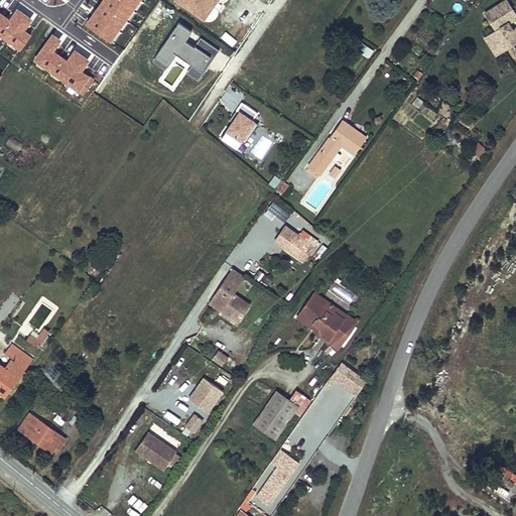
[(139,0),(100,0),(86,20),(113,38),(139,0)]
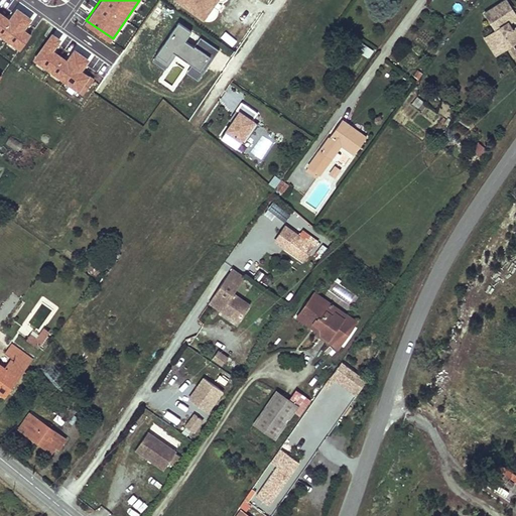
[(173,0),(208,20),(220,0),(173,0)]
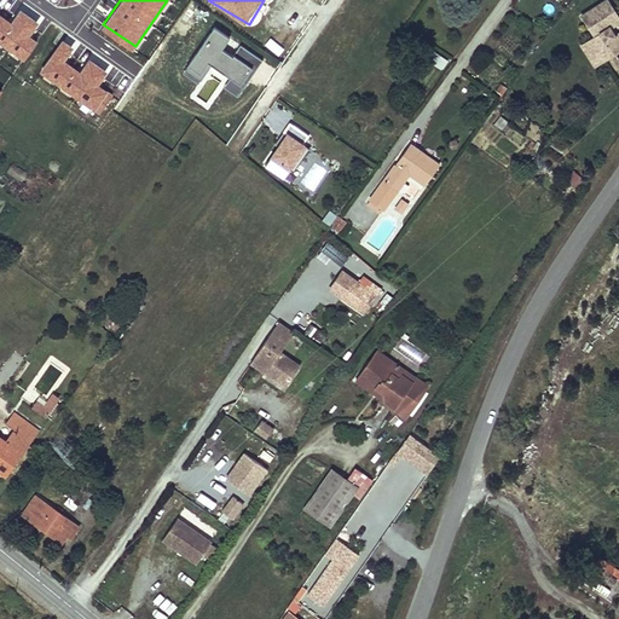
[(618,53),(618,42),(617,39),(611,28),(618,23),(618,16),(609,0),(583,16),(596,38),(593,40),(606,62),(618,53)]
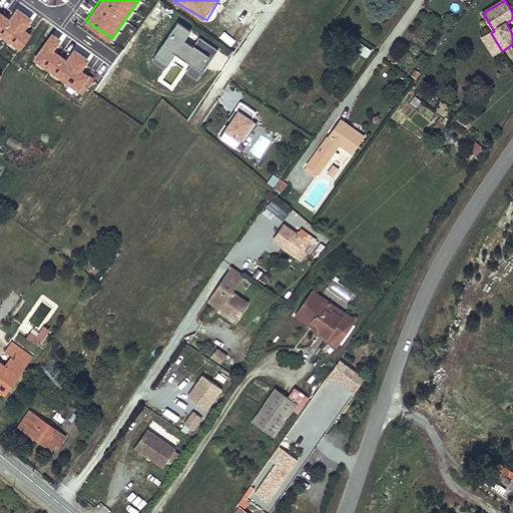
[(14,7),(7,18),(0,12),(0,36),(21,51),(31,36),(22,30),(30,18),(14,7)]
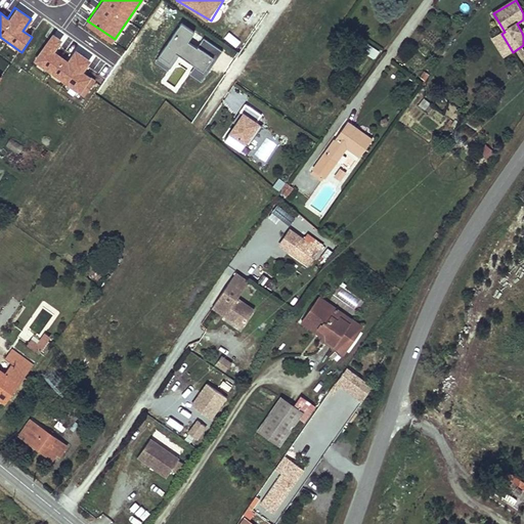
[(181,24),(157,62),(170,71),(180,54),(197,64),(190,74),(202,81),(221,49),(204,39),(199,47),(189,42),(195,32),(181,24)]
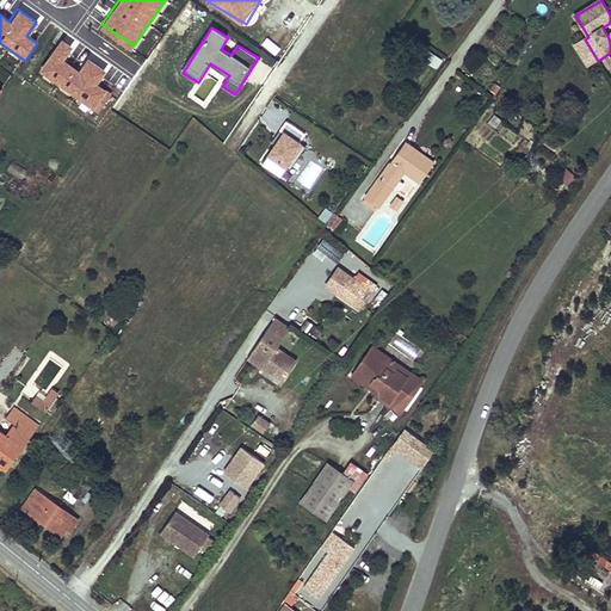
[(90,61),(81,73),(62,61),(73,45),(62,38),(38,72),(98,112),(110,94),(99,87),(109,73),(90,61)]
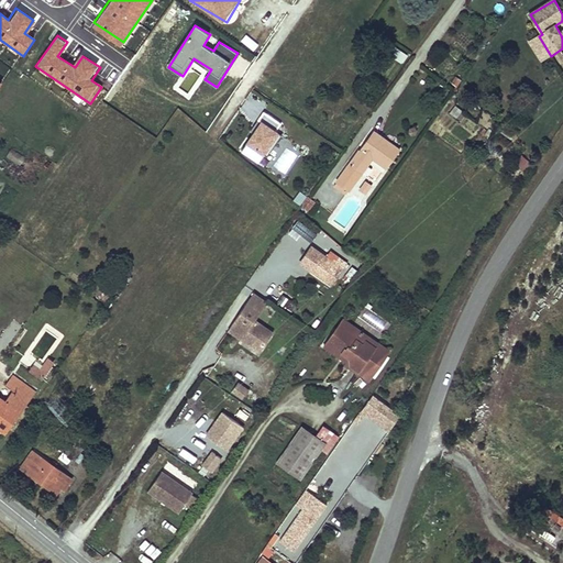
[(403,64),(408,55),(399,48),(394,57),(403,64)]
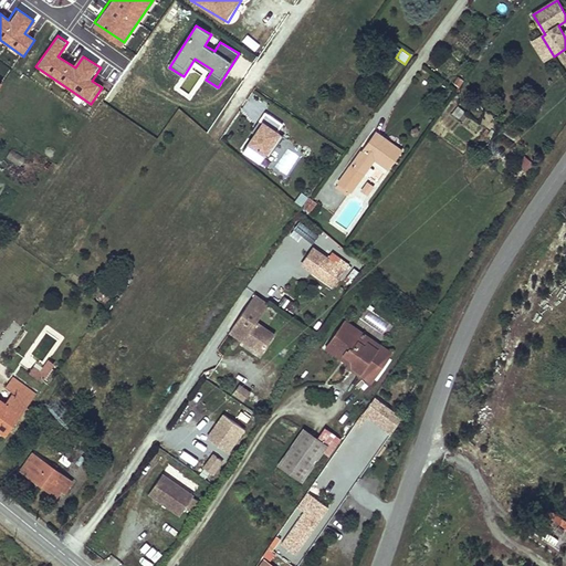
[(262,121),(241,153),(262,166),(283,134),(262,121)]
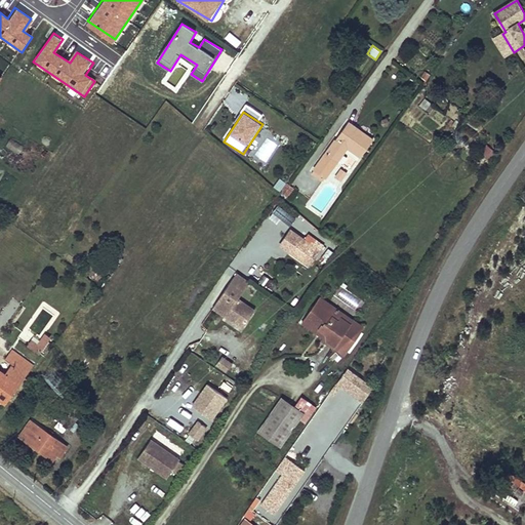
[(349,125),(341,134),(346,137),(353,128),(349,125)]
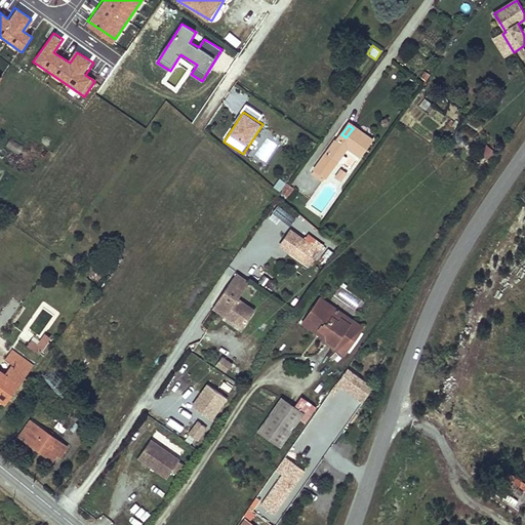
[(346,137),(341,134),(314,172),(324,179),(347,149),(359,158),(371,142),(353,128),(346,137)]
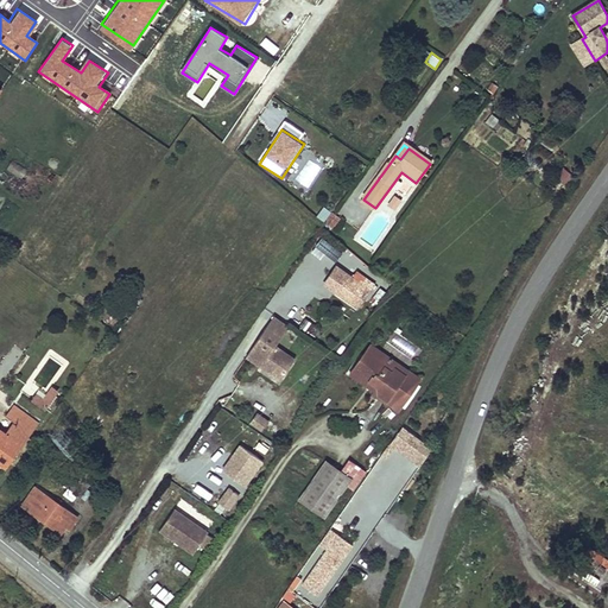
[(565,168),(556,176),(567,188),(576,179),(565,168)]
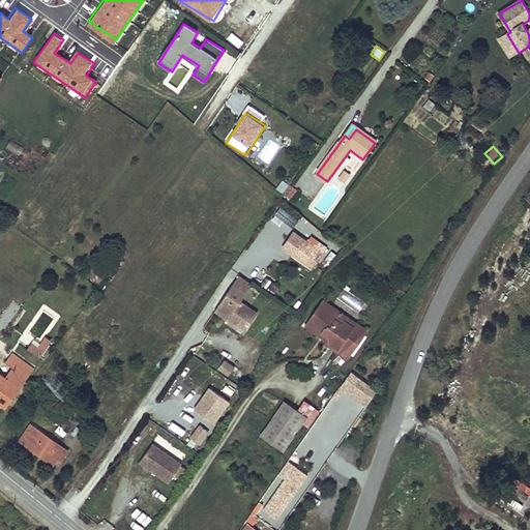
[(347,173),(340,182),(347,187),(353,177),(347,173)]
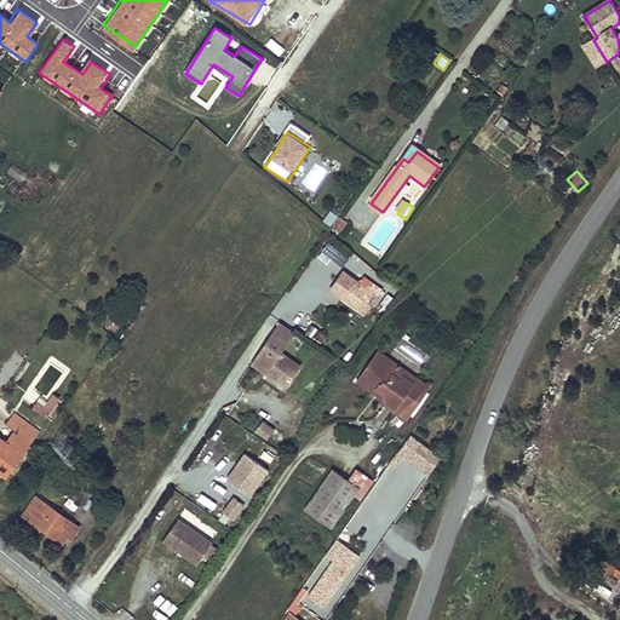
[(332,225),(337,216),(329,211),(323,220),(332,225)]
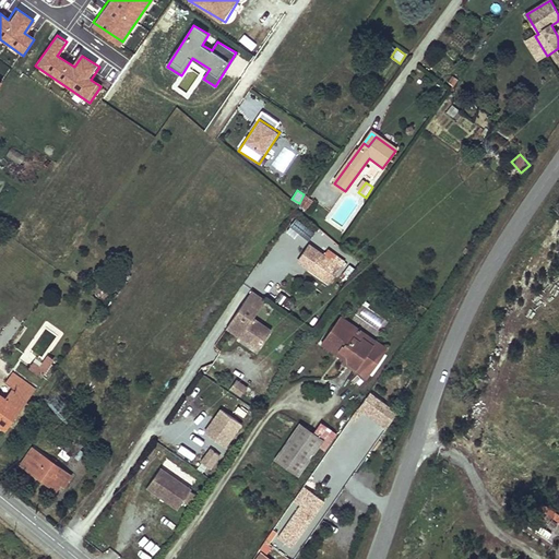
[(306,211),(313,201),(306,194),(298,205),(306,211)]
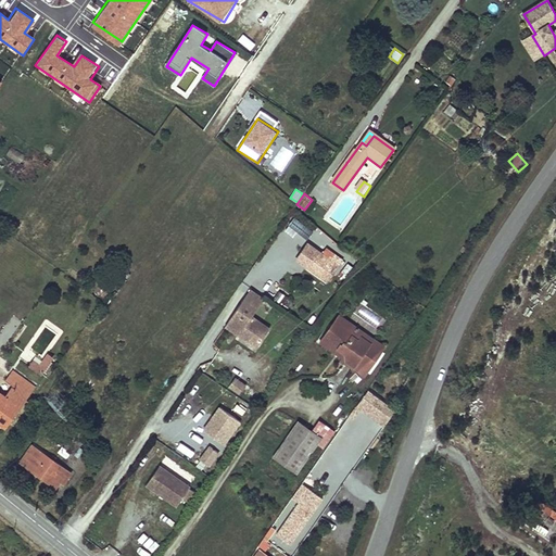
[(299,232),(306,239),(313,231),(295,217),(285,230),(294,238),(299,232)]
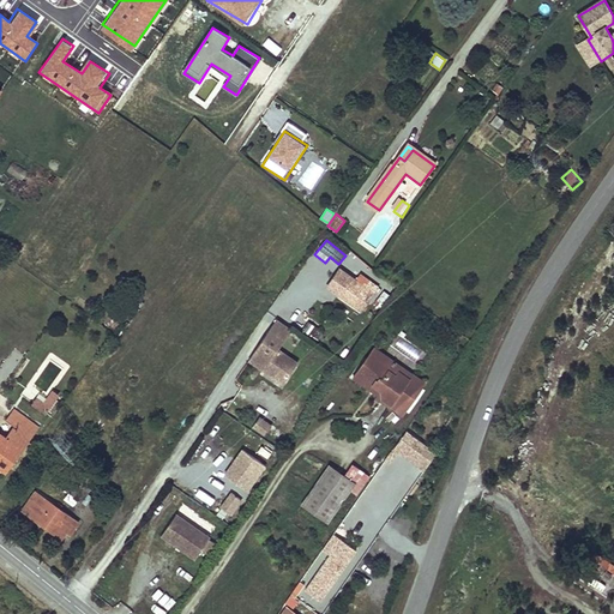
[(337,294),(349,275),(342,270),(330,288),(337,294)]
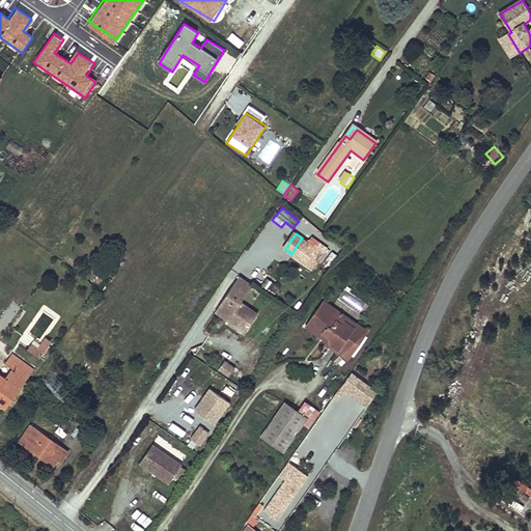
[(314,269),(329,248),(322,244),(318,249),(302,238),(291,254),(314,269)]
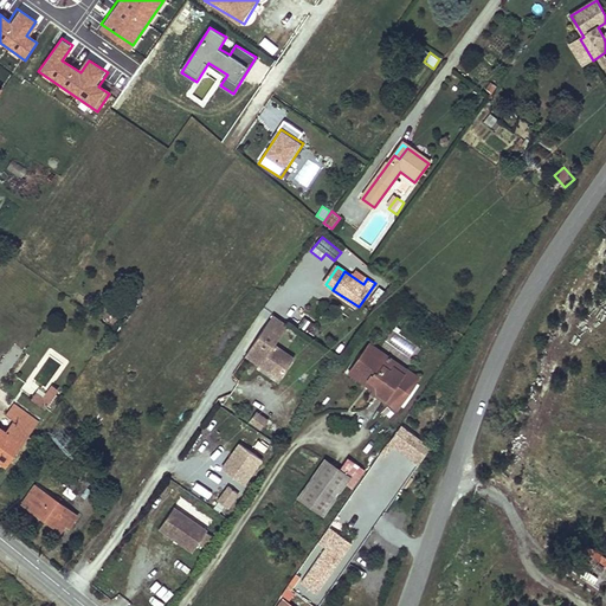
[(281,379),(292,362),(272,348),(287,329),(271,320),(249,352),(263,361),(260,366),(281,379)]
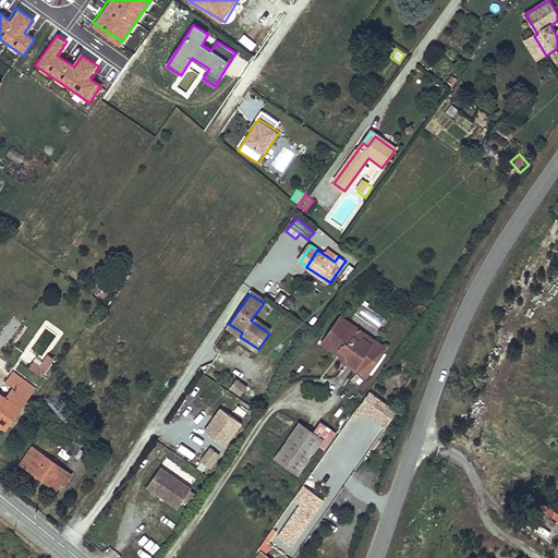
[(342,317),(335,327),(340,329),(343,324),(352,330),(350,334),(362,342),(364,339),(373,346),(376,340),(342,317)]
